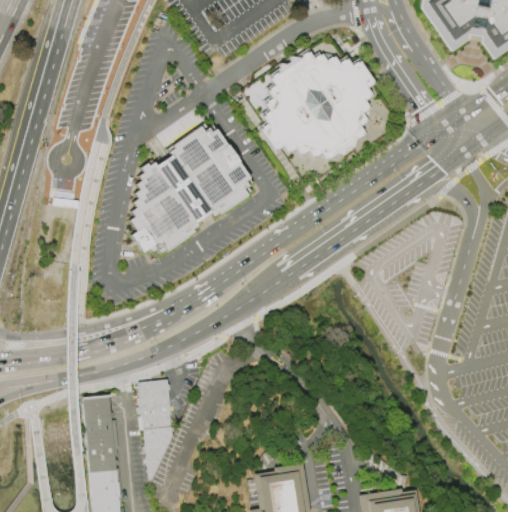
[(507,50),(495,59),(483,42),(484,36),(471,34),(470,39),(452,52),(422,8),(423,0),(507,0),(507,50)]
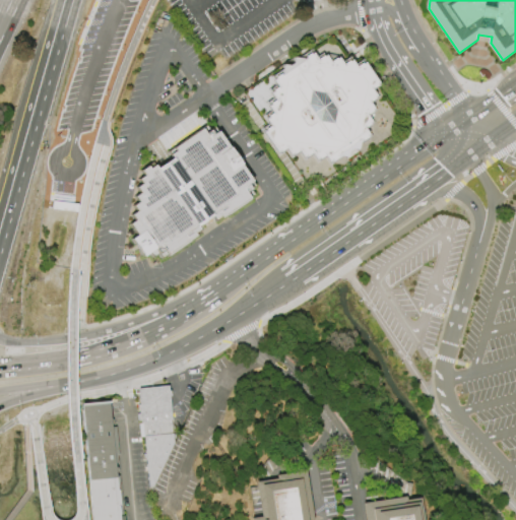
[(342,29),(407,126),(305,195),(240,99),(342,29)]
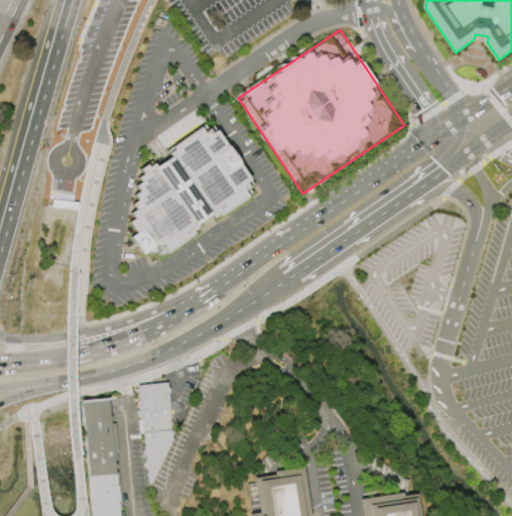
[(215,125),(229,146),(230,146),(242,163),(241,163),(256,184),(250,187),(254,194),(250,197),(251,199),(229,214),(227,213),(217,220),(213,214),(198,225),(202,230),(190,238),(192,240),(169,255),(168,253),(162,257),(159,252),(154,256),(150,251),(144,255),(132,237),(138,233),(131,223),(136,219),(132,214),(138,210),(134,204),(139,201),(136,196),(141,191),(137,186),(143,182),(140,177),(145,174),(142,169),(154,161),(158,166),(173,156),(169,150),(207,124),(210,129),(215,125)]
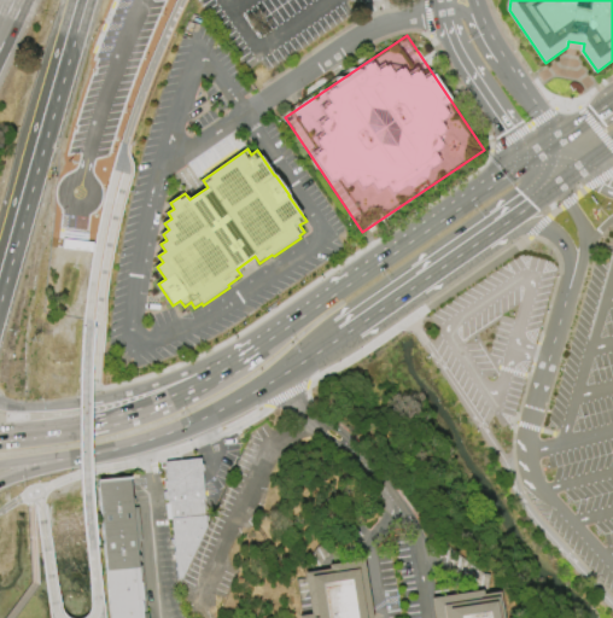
[(168,462),(203,460),(209,526),(185,581),(179,581),(168,462)]
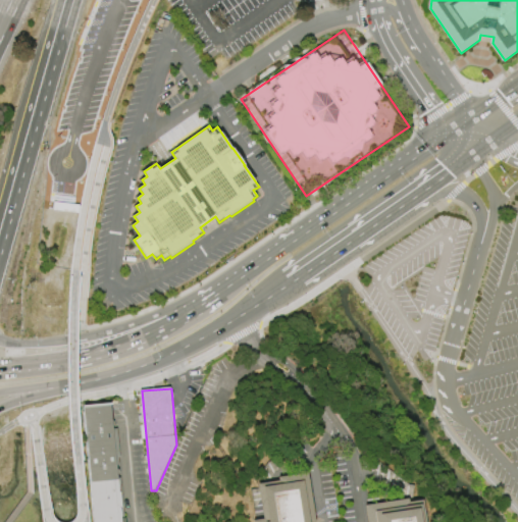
[(95,521),(84,406),(111,403),(122,521),(95,521)]
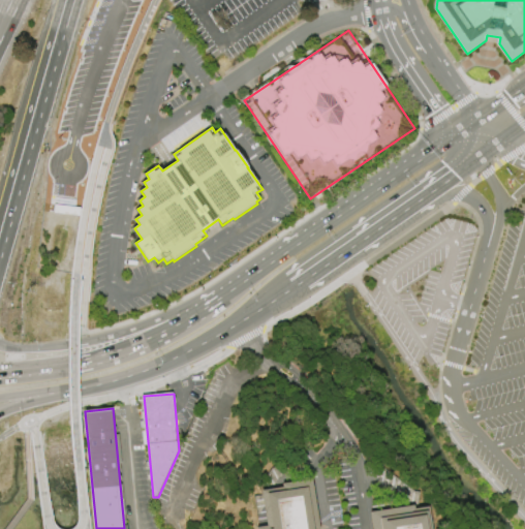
[(73,425),(75,483),(90,481),(87,413),(80,414),(81,425),(73,425)]
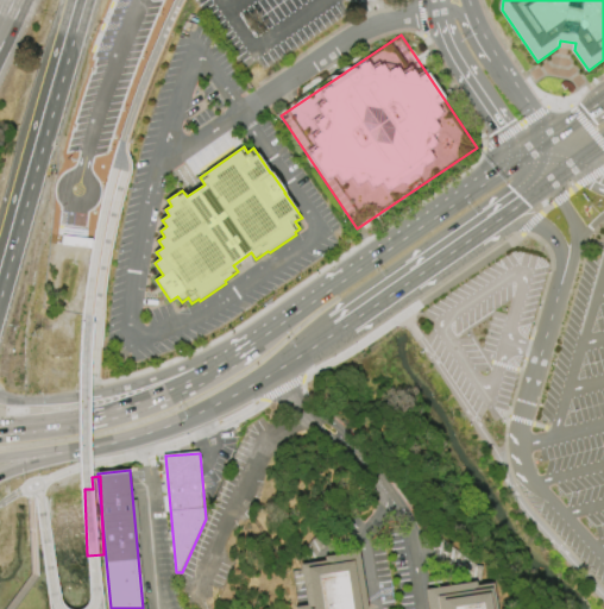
[(291,608),(291,607),(303,606),(297,564),(321,560),(320,557),(354,551),(363,608),(291,608)]
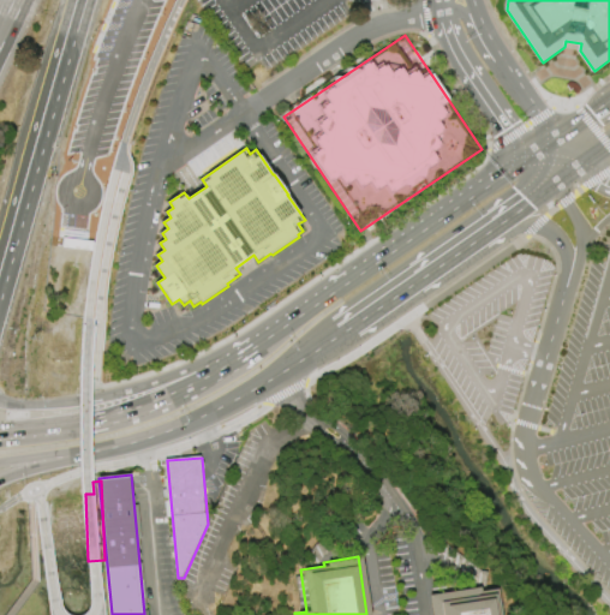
[(428,614),(425,596),(476,587),(477,591),(494,589),(497,614),(428,614)]
